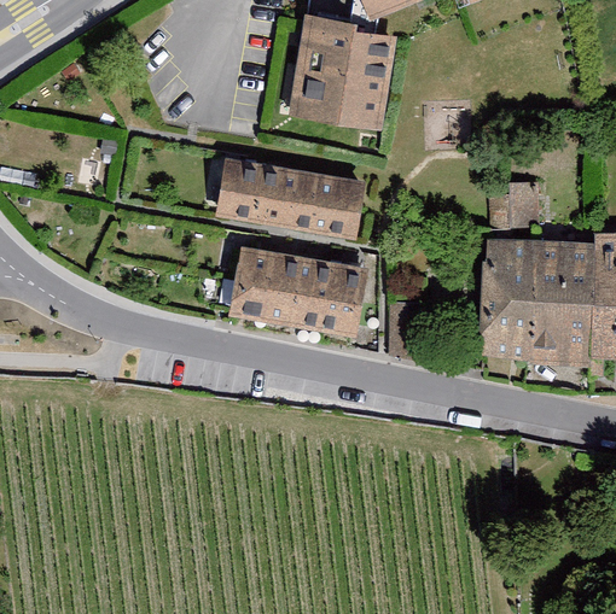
[(362,0),(370,17),(413,0),(457,0),(459,5),(471,0),(362,0)]
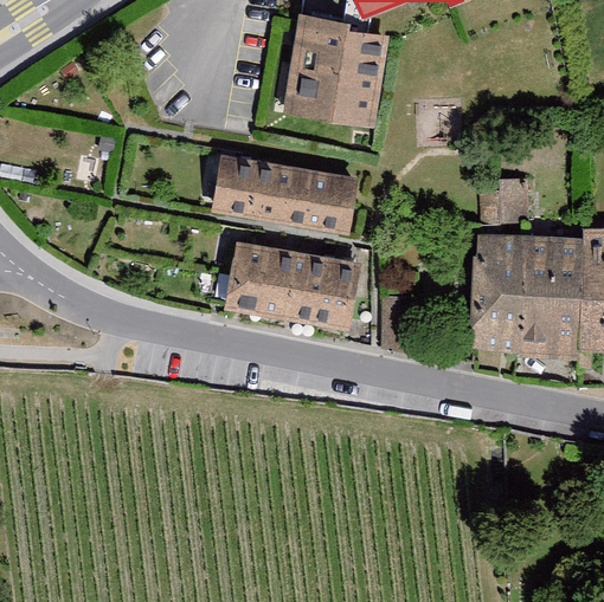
[(346,19),(300,12),(283,110),(372,124),(387,34),(345,27),(346,19)]
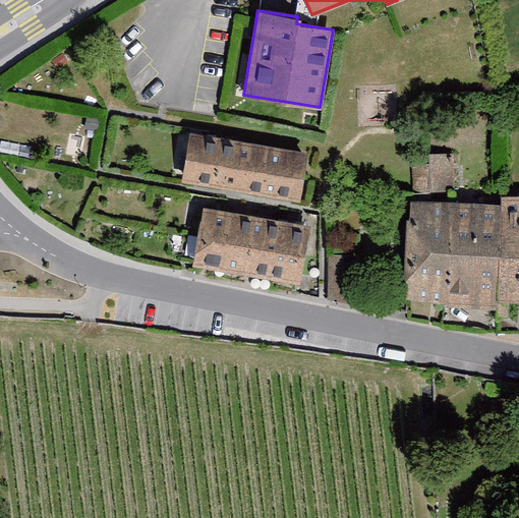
[(306,153),(190,132),(181,179),(297,200),(306,153)]
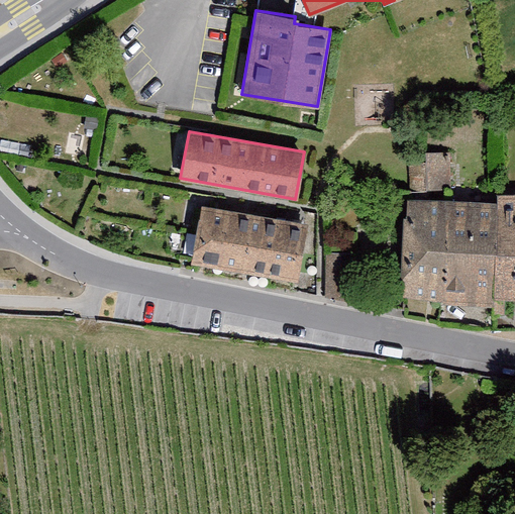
[(409,163),(409,192),(449,191),(449,151),(428,152),(428,163),(409,163)]
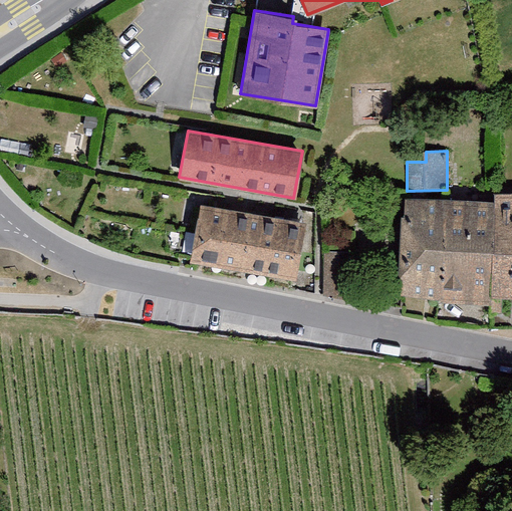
[(495,202),(404,200),(402,294),(491,302),(490,310),(499,311),(500,295),(511,296),(511,194),(495,194),(495,202)]
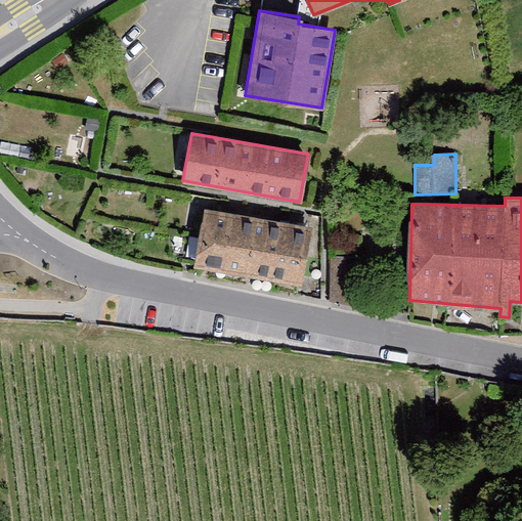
[(308,227),(204,209),(194,265),(299,284),(308,227)]
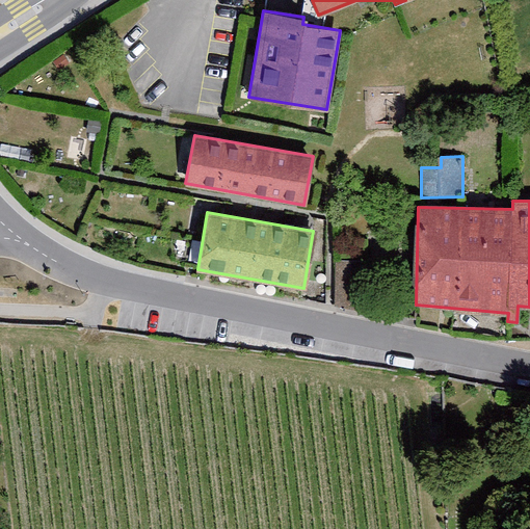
All buildings are outlined.
